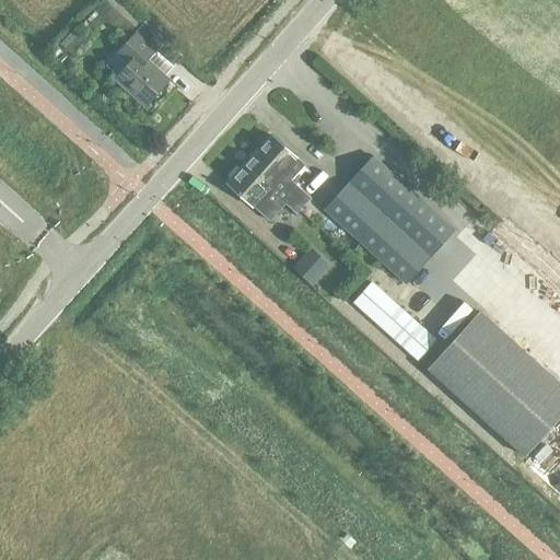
[(72,55),(104,21),(95,12),(86,21),(84,20),(61,44),(72,55)]
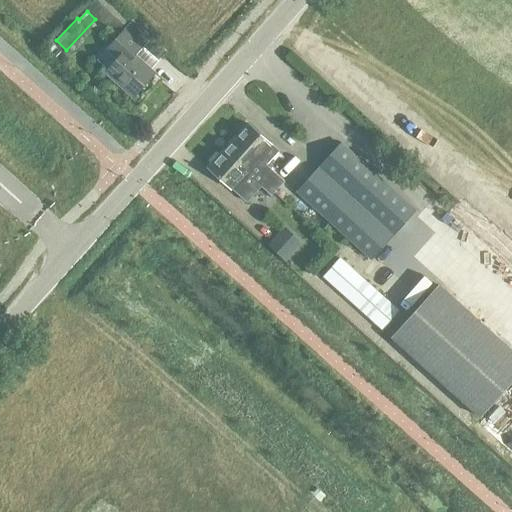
[(116,58),(105,69),(135,95),(153,75),(133,56),(143,45),(124,28),(105,48),(116,58)]
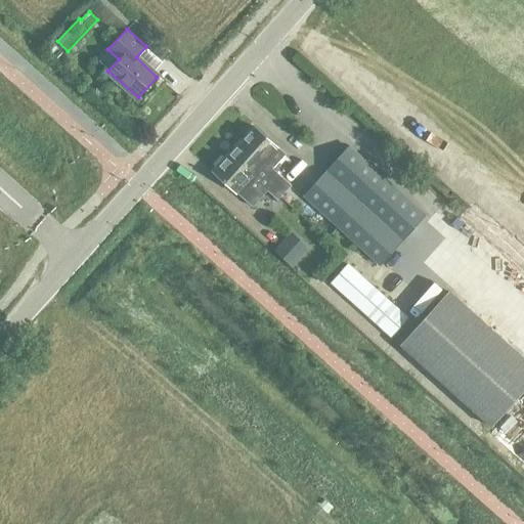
[(58,49),(54,44),(48,50),(52,54),(58,49)]
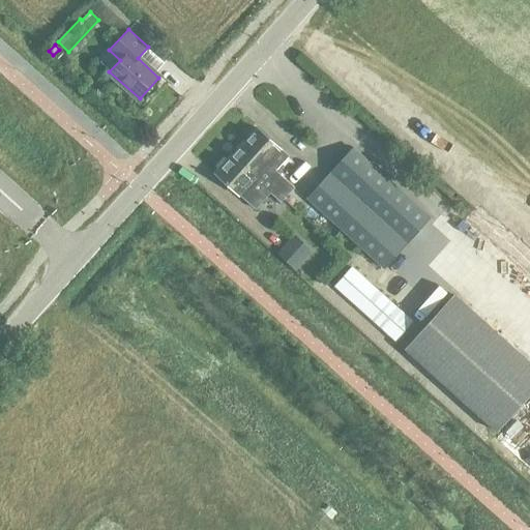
[(60,62),(66,56),(60,51),(55,57),(60,62)]
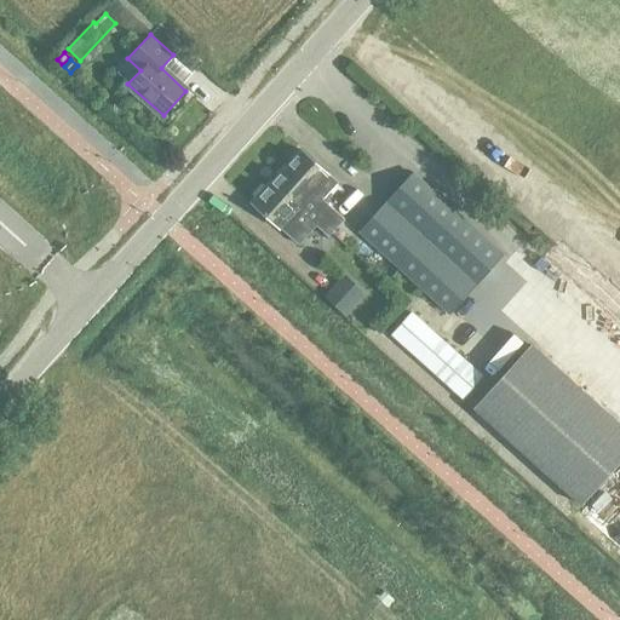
[(282,166),(275,176),(336,230),(345,219),(323,200),(337,184),(300,151),(285,168),(282,166)]
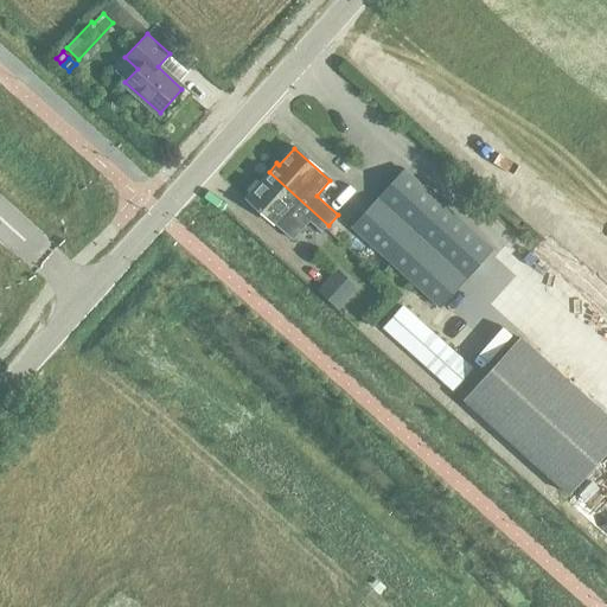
[(441,307),(454,293),(493,249),(404,170),(352,227),(441,307)]
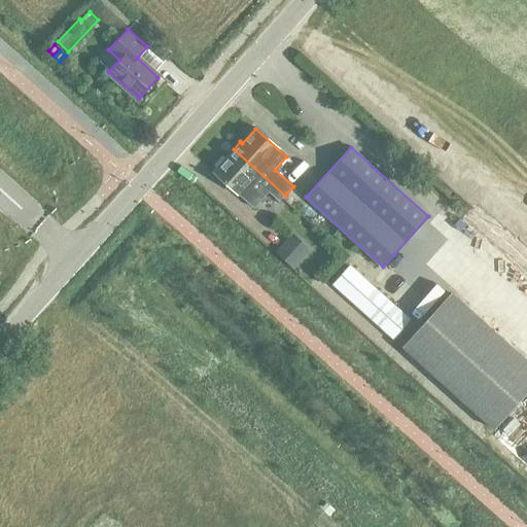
[(234,149),(213,171),(238,194),(254,207),(259,202),(275,215),(284,206),(279,202),(280,201),(285,196),(234,149)]
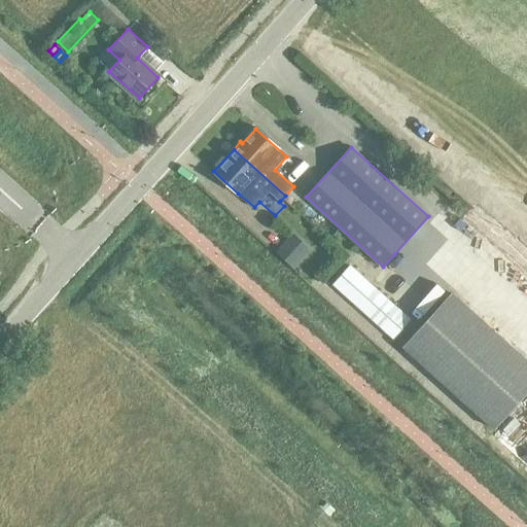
[(311,248),(294,235),(279,253),(294,267),(311,248)]
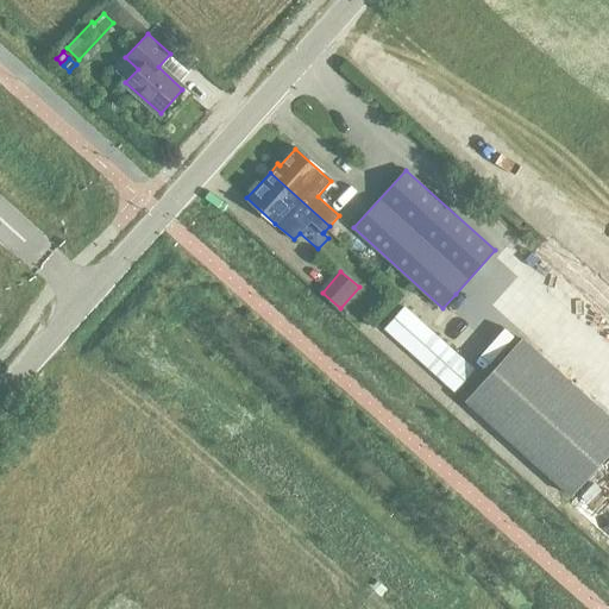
[(454,393),(475,370),(405,307),(384,330),(454,393)]
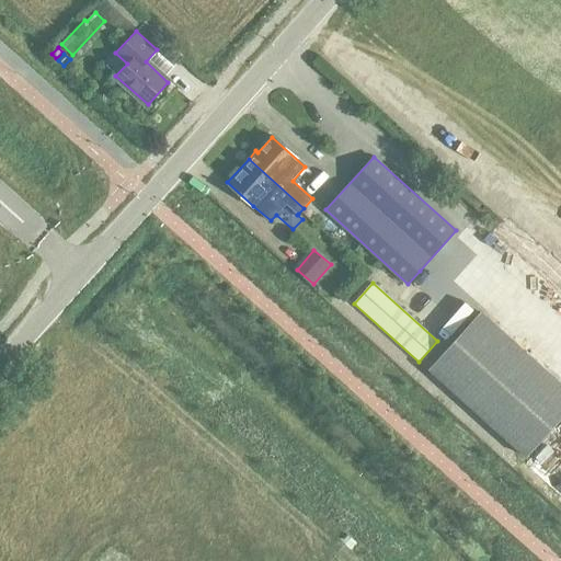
[(528,456),(560,419),(560,382),(481,311),(430,368),(528,456)]
